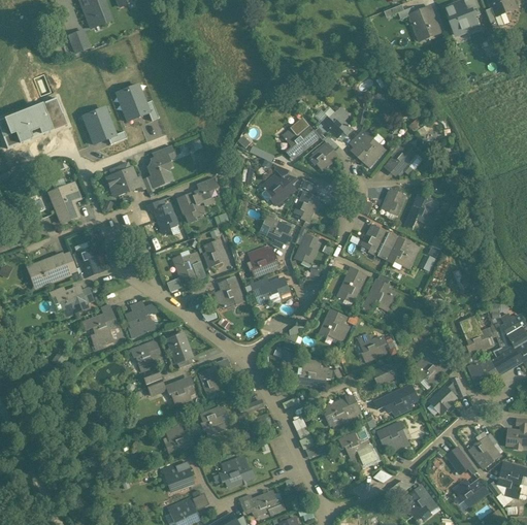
[(77,0),(90,28),(111,20),(103,0),(77,0)]
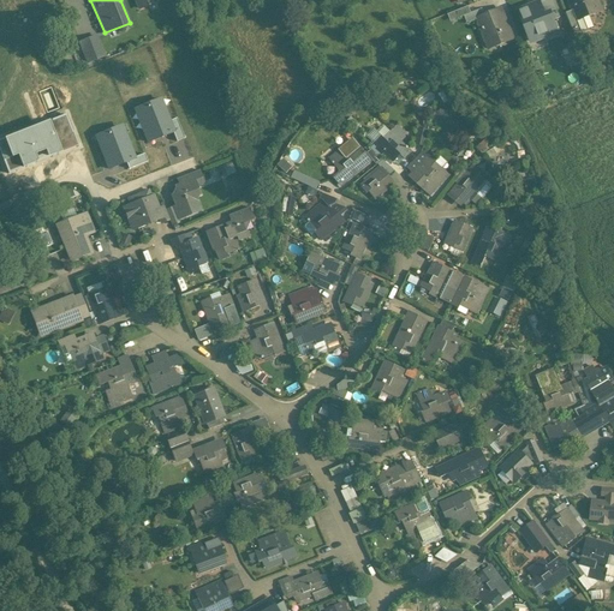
[(520,10),(531,40),(556,31),(546,0),(520,10)]
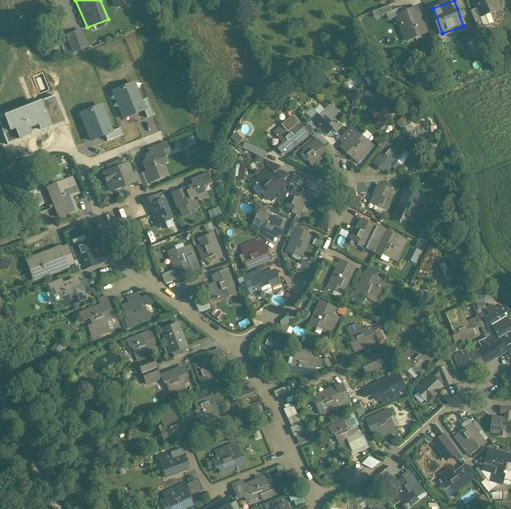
[(472,0),(479,15),(500,7),(496,0),(472,0)]
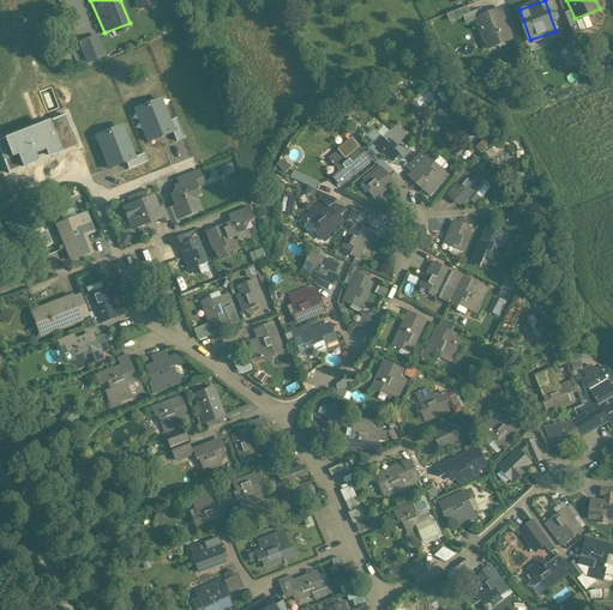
[(467,4),(452,10),(455,16),(462,13),(469,11),(467,4)]
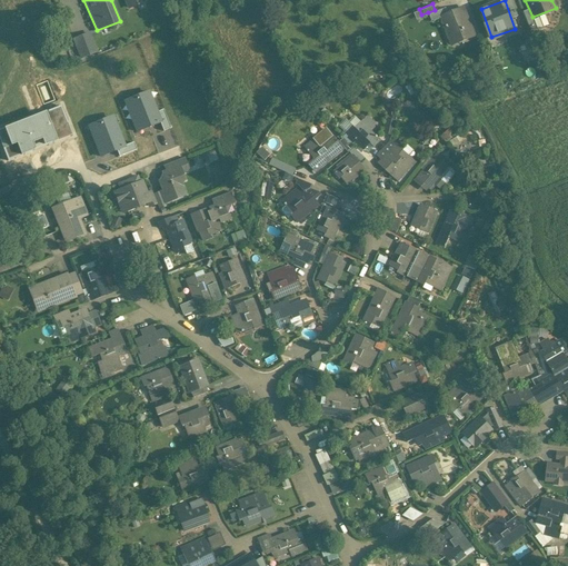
[(435,10),(428,12),(430,19),(440,15),(447,11),(445,6),(435,10)]
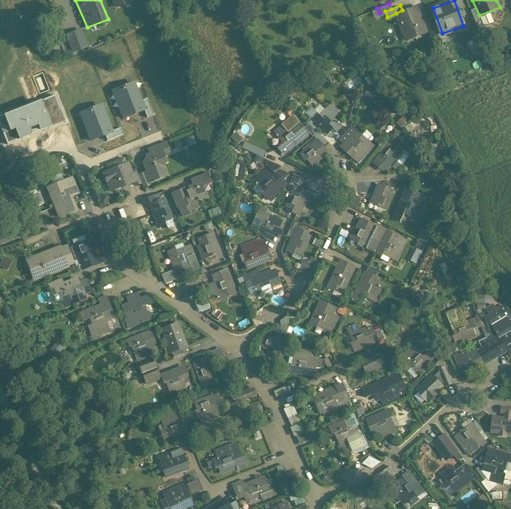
[(402,10),(396,13),(403,30),(411,26),(415,35),(426,30),(416,5),(402,10)]
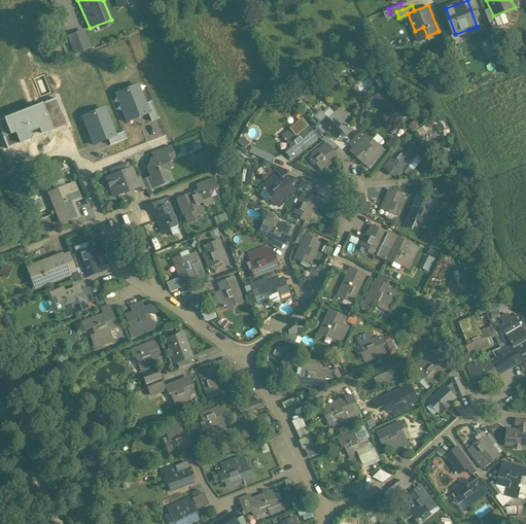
[(90,47),(81,29),(68,34),(76,54),(90,47)]
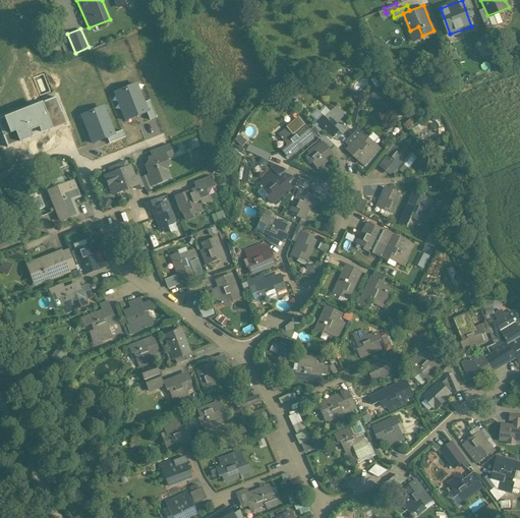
[(134,82),(111,91),(121,119),(145,111),(134,82)]
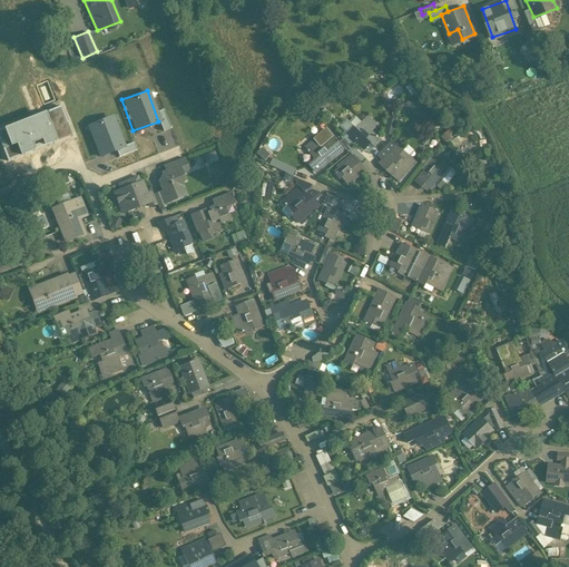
[(61,108),(0,128),(0,145),(5,159),(70,136),(61,108)]
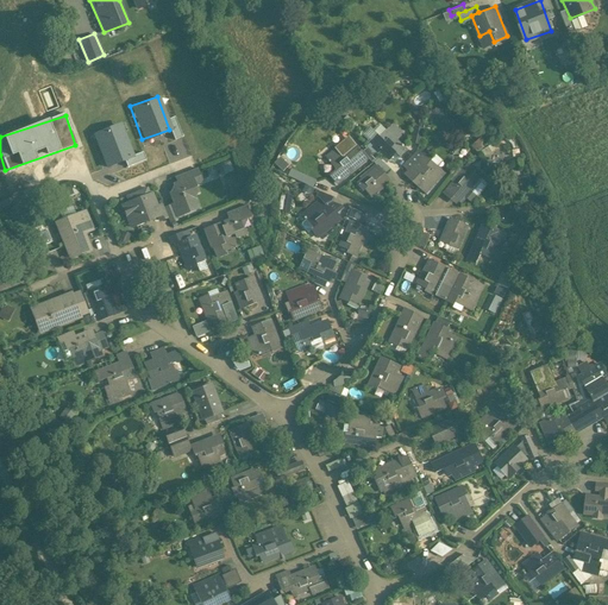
[(119,123),(93,132),(106,166),(132,157),(119,123)]
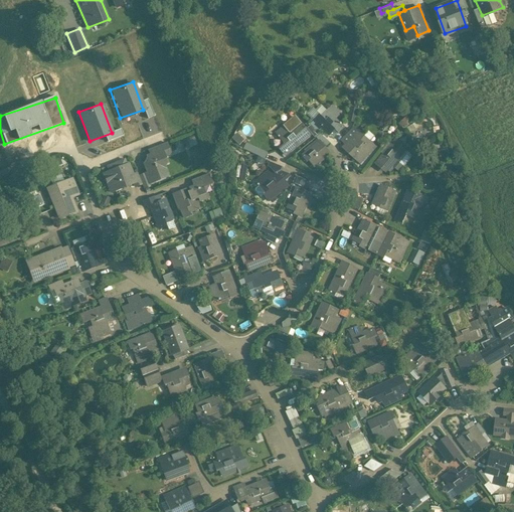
[(328,112),(323,117),(320,114),(315,120),(329,133),(334,128),(337,131),(343,126),(334,117),(339,112),(332,105),(326,111),(328,112)]
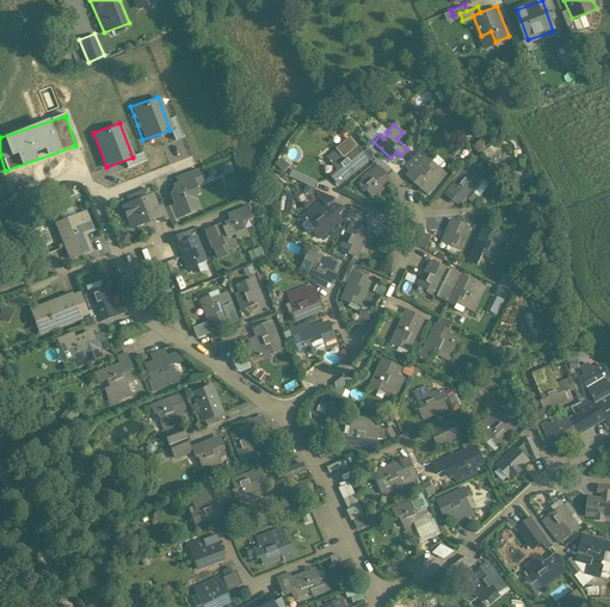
[(349,138),(327,156),(333,163),(336,161),(340,168),(332,175),(338,183),(367,158),(356,144),(353,147),(353,143),(349,138)]
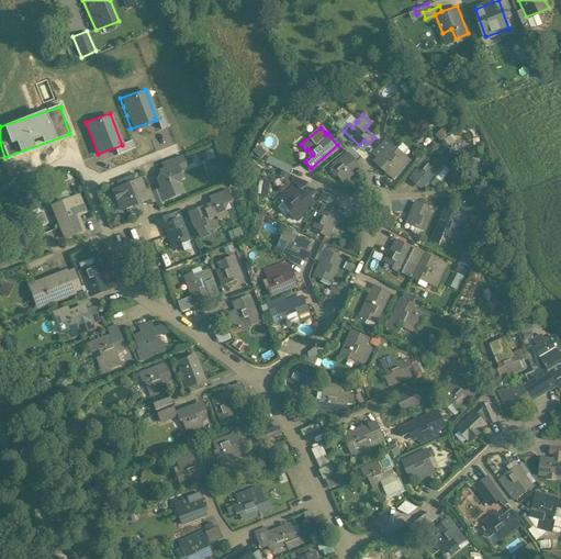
[(452,132),(444,137),(446,141),(455,136),(452,132)]
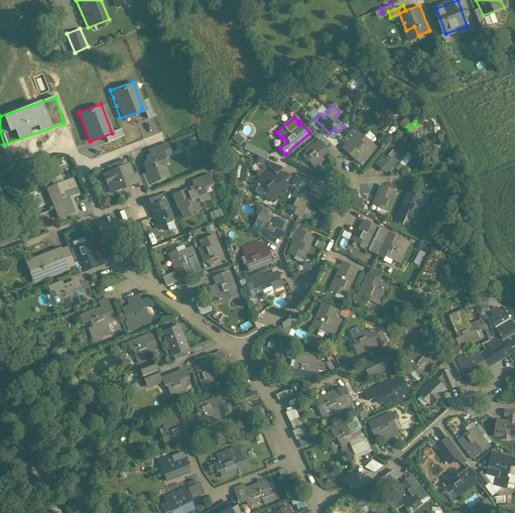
[(354,124),(342,139),(347,143),(359,128),(354,124)]
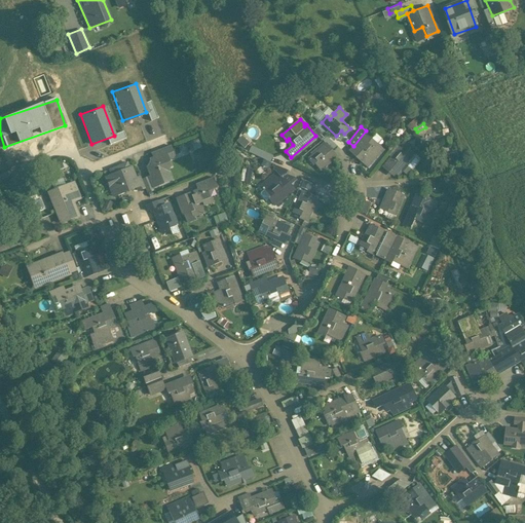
[(372,136),(366,131),(353,146),(350,150),(352,152),(355,151),(358,153),(355,155),(367,164),(382,147),(371,138),(372,136)]
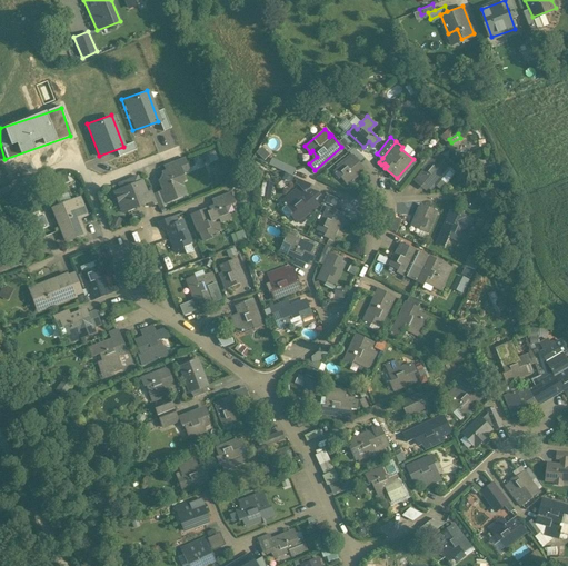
[(358,162),(364,157),(354,147),(348,151),(352,156),(336,169),(347,182),(362,168),(358,162)]
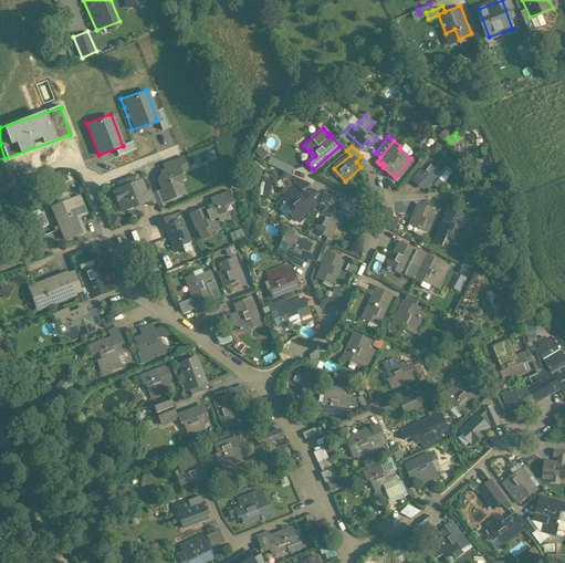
[(427,160),(412,178),(418,184),(420,181),(424,185),(425,184),(427,186),(431,181),(435,185),(440,178),(436,175),(445,165),(439,159),(440,157),(435,153),(431,155),(427,160)]
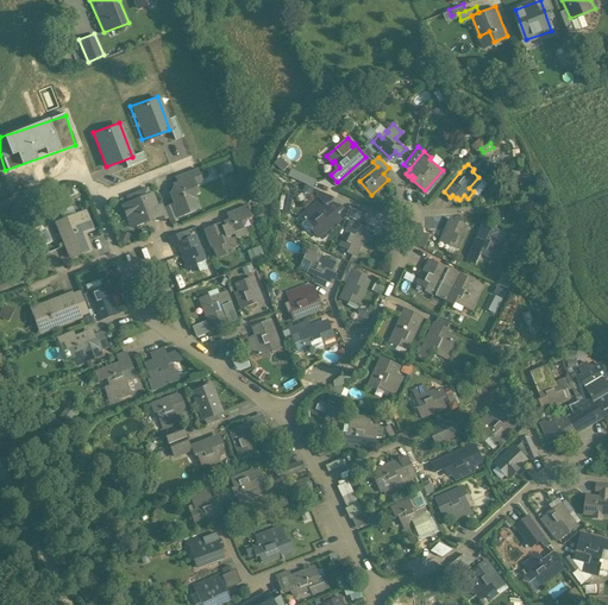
[(194,166),(174,175),(177,182),(173,183),(174,186),(171,191),(169,191),(177,214),(196,207),(192,194),(193,191),(195,190),(192,183),(200,180),(194,166)]
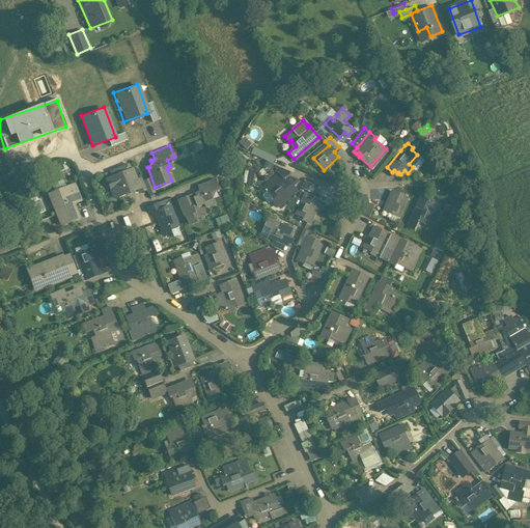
[(254,145),(251,151),(274,162),(277,156),(254,145)]
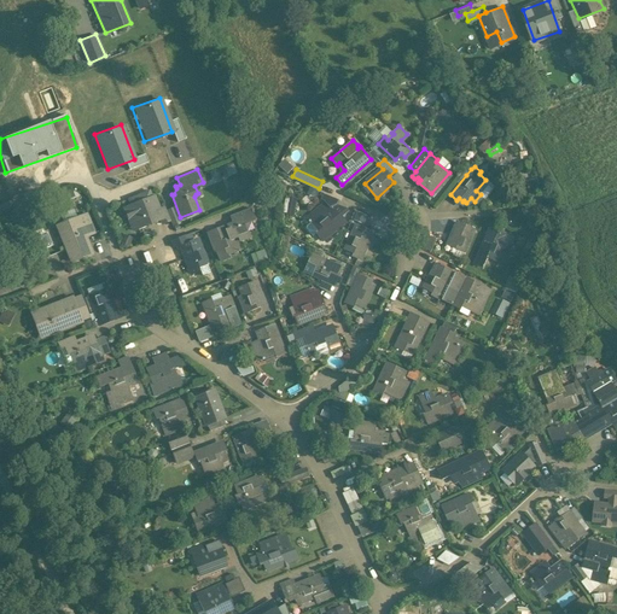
[(342,192),(327,186),(324,192),(339,199),(342,192)]
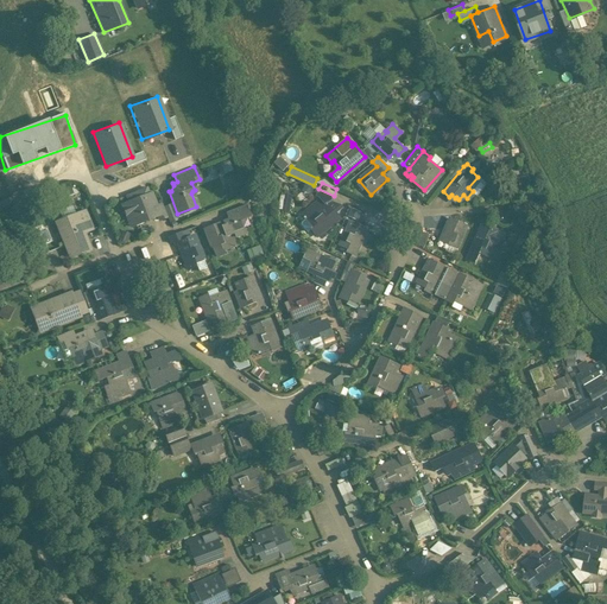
[(145,186),(125,194),(127,201),(147,194),(145,186)]
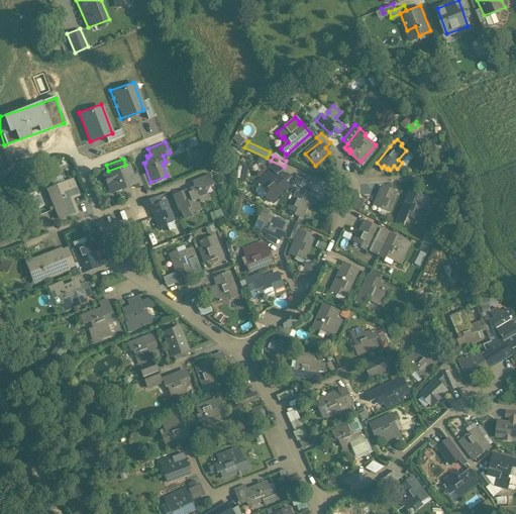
[(108,171),(103,173),(107,184),(111,182),(113,190),(133,182),(130,174),(126,164),(125,165),(108,171)]
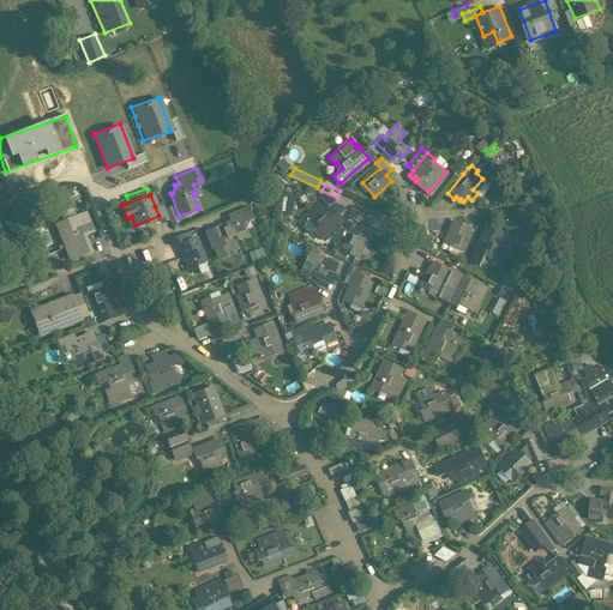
[(334,203),(329,206),(323,199),(313,206),(314,207),(312,209),(310,209),(308,210),(308,212),(305,215),(307,217),(306,218),(308,221),(305,223),(304,225),(311,233),(314,230),(320,237),(343,218),(337,212),(343,207),(334,203)]
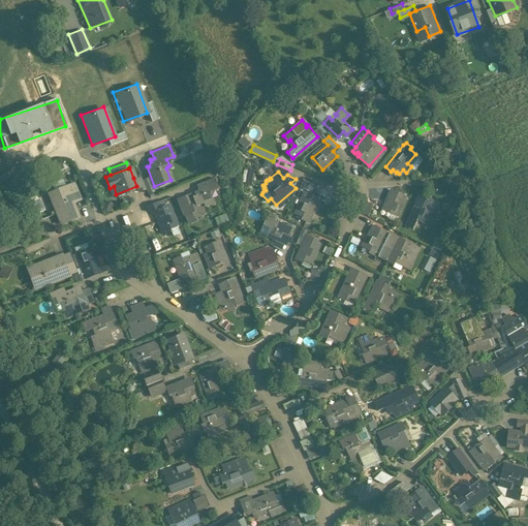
[(140,176),(133,178),(136,186),(137,190),(144,187),(141,180),(140,176)]
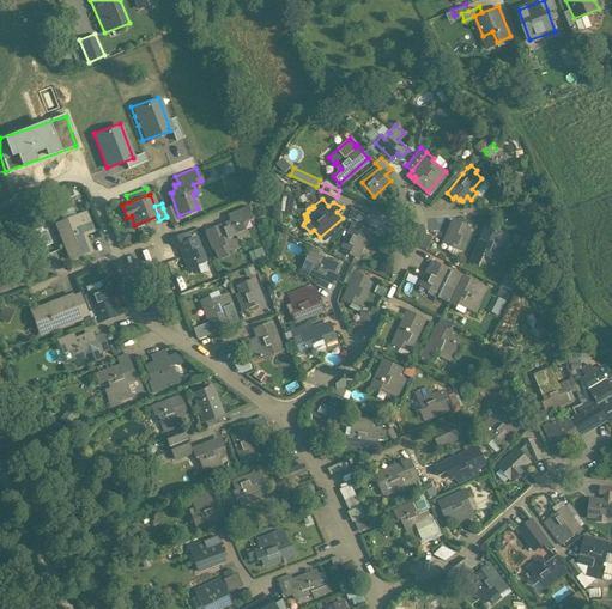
[(171,205),(163,208),(167,217),(169,221),(176,219),(171,205)]
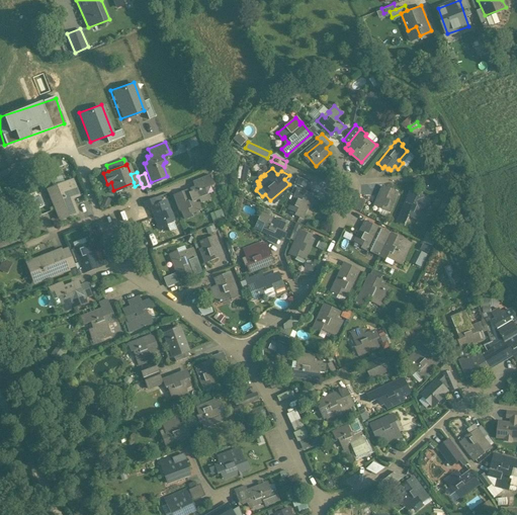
[(210,174),(193,180),(195,186),(212,180),(210,174)]
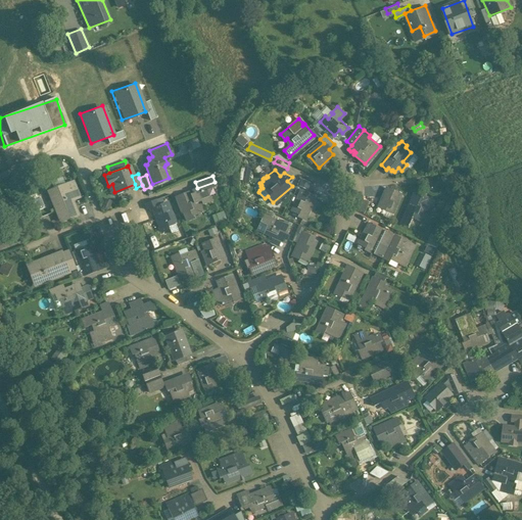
[(301,177),(299,185),(309,187),(311,180),(301,177)]
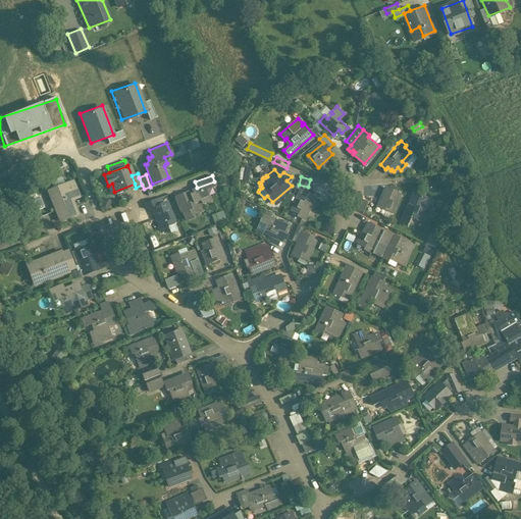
[(71,179),(46,190),(58,220),(76,213),(70,199),(77,196),(71,179)]
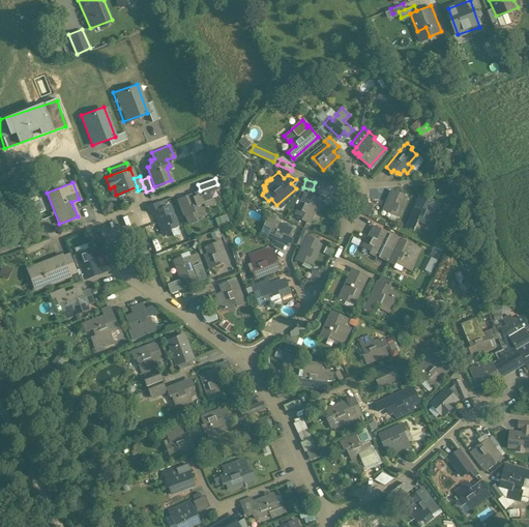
[(200,191),(193,194),(198,205),(205,202),(206,206),(214,203),(209,192),(218,187),(217,184),(200,191)]
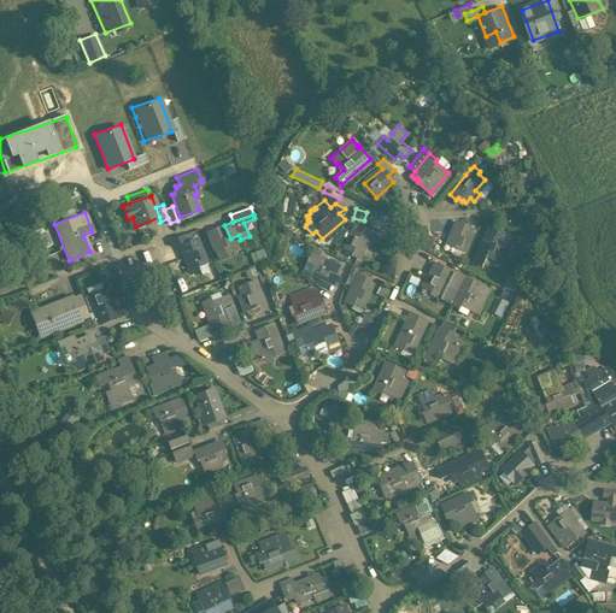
[(462,229),(453,225),(447,239),(456,242),(455,245),(463,248),(471,227),(464,223),(462,229)]
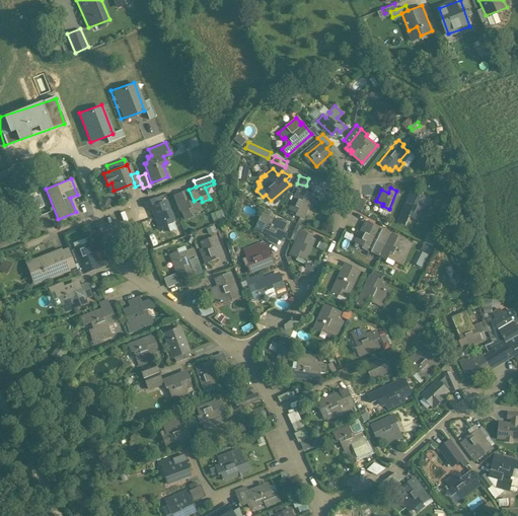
[(312,195),(299,189),(291,206),(297,209),(295,214),(302,217),(312,195)]
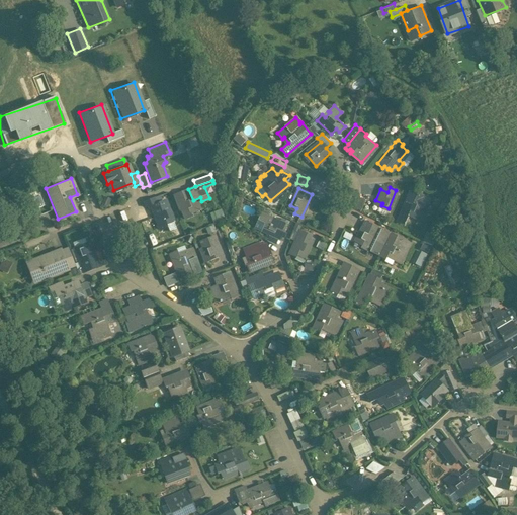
[(188,189),(181,191),(182,194),(175,196),(183,218),(190,215),(189,210),(195,207),(196,209),(203,207),(201,201),(200,197),(193,200),(188,189)]
